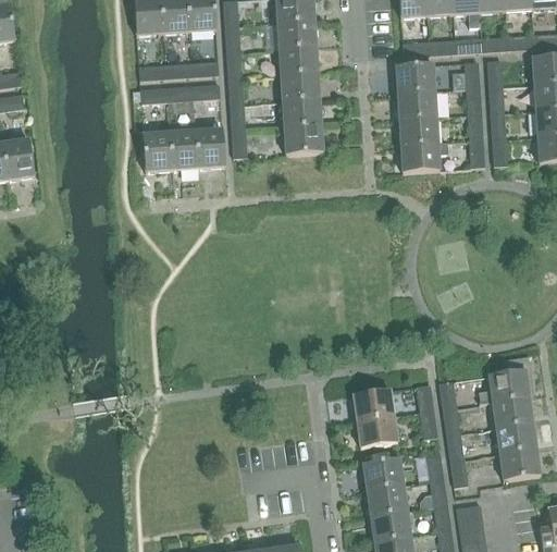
[(0,43),(14,41),(9,3),(8,0),(0,0),(0,43)]
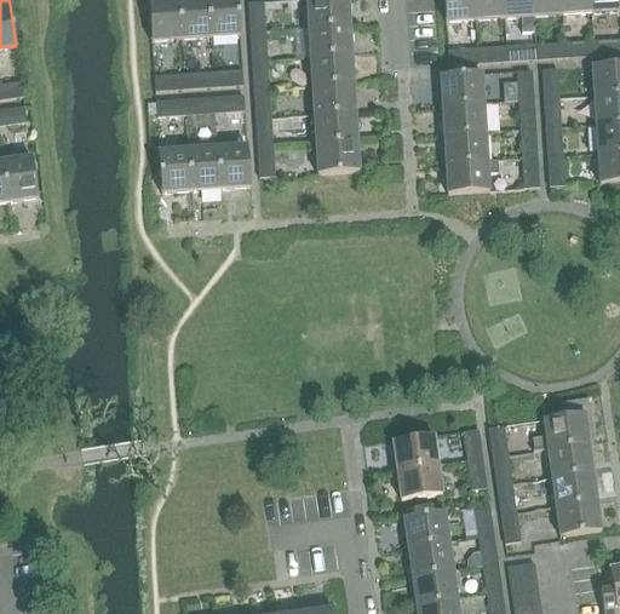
[(150,0),(153,39),(182,38),(179,0),(150,0)]
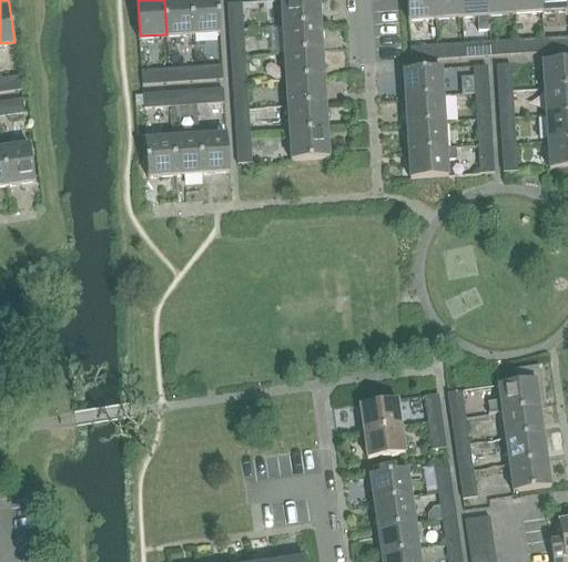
[(164,0),(166,34),(193,32),(191,0),(164,0)]
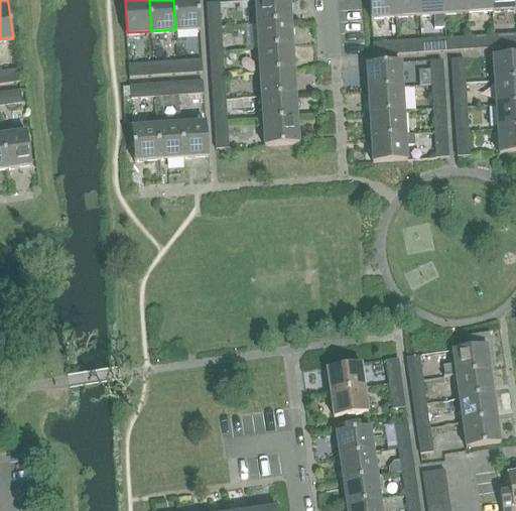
[(173,0),(175,29),(200,28),(198,0),(173,0)]
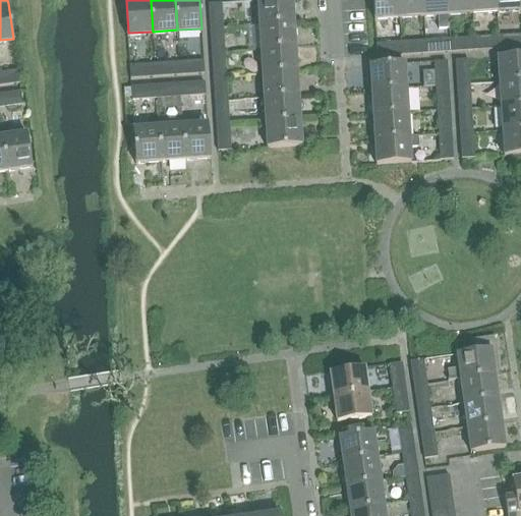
[(209,1),(210,16),(223,15),(222,0),(209,1)]
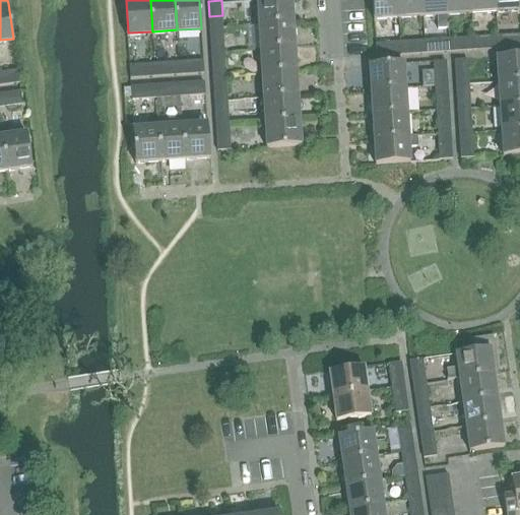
[(257,0),(259,22),(294,19),(291,0),(257,0)]
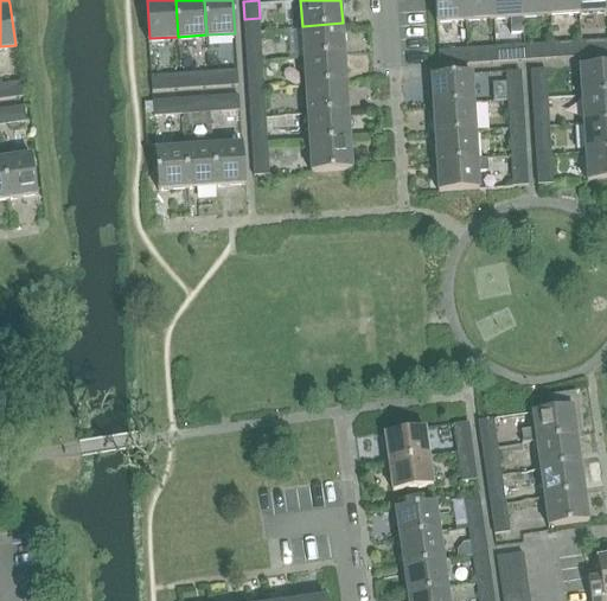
[(465,18),(462,0),(434,0),(436,20),(465,18)]
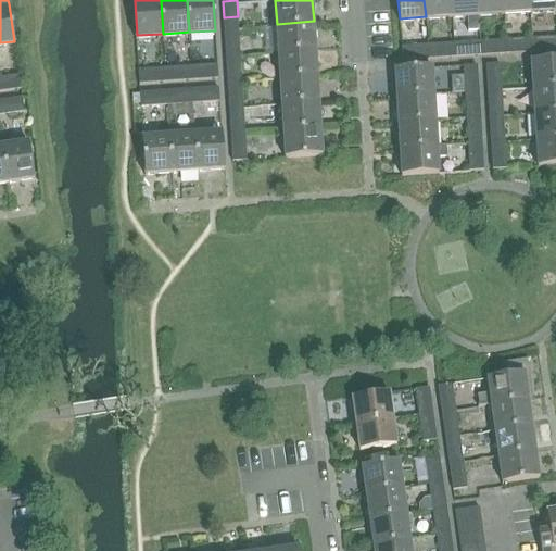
[(452,15),(451,0),(424,0),(426,16),(452,15)]
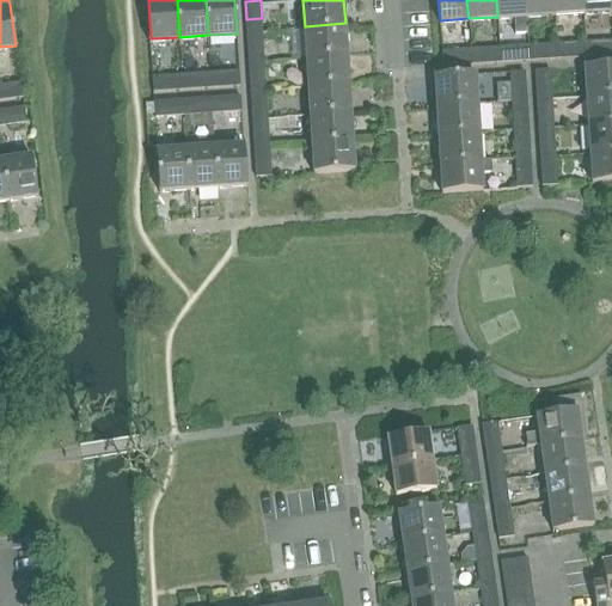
[(526,14),(525,0),(496,0),(497,17),(526,14)]
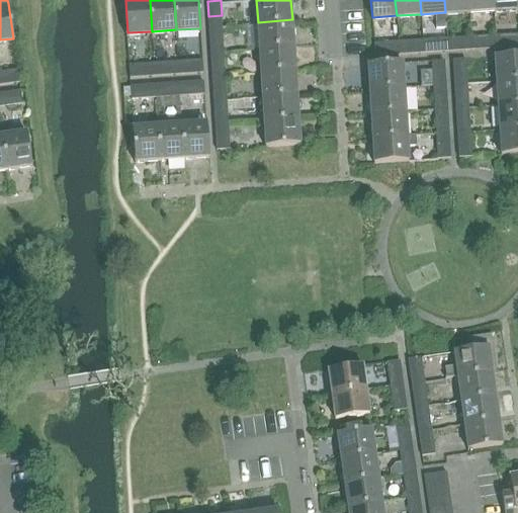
[(444,0),(445,12),(470,10),(469,0),(444,0)]
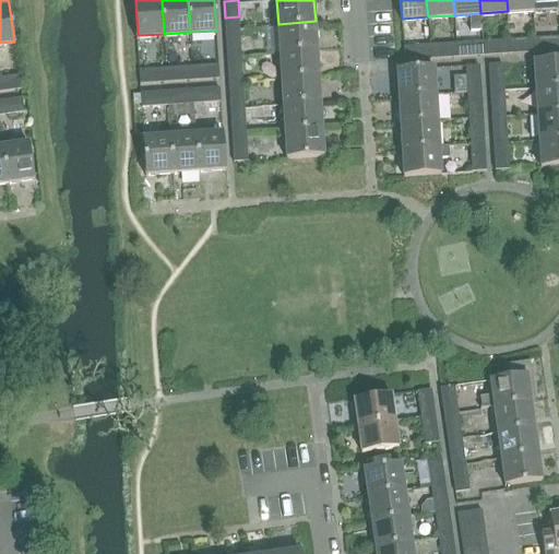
[(534,10),(533,0),(507,0),(508,11),(534,10)]
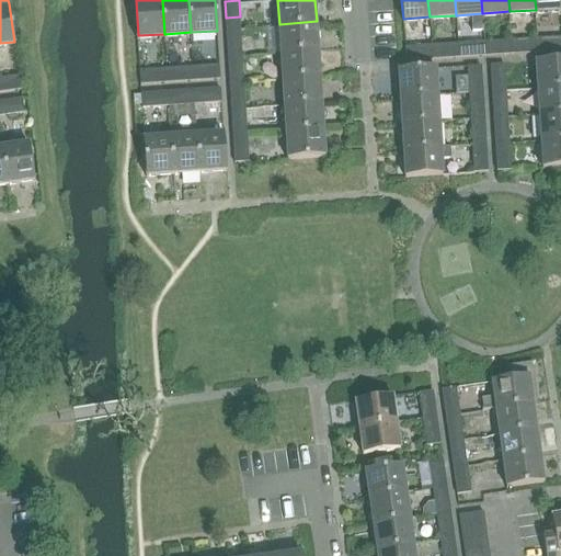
[(535,0),(536,10),(560,8),(560,0),(535,0)]
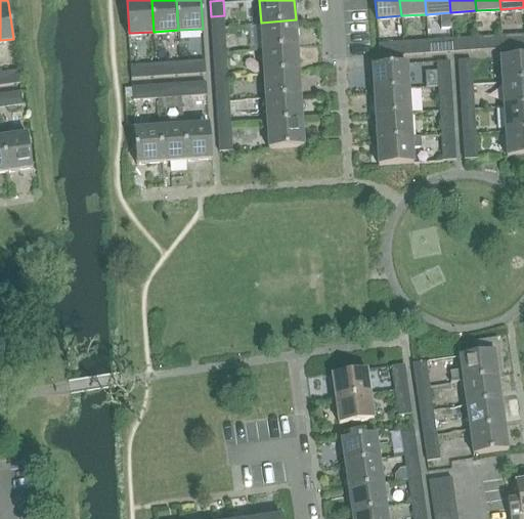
[(261,23),(262,47),(297,45),(296,19),(261,23)]
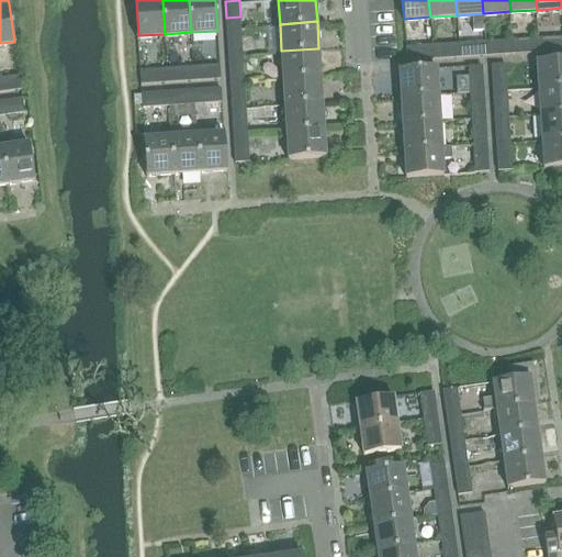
[(227,44),(242,43),(240,26),(226,28),(227,44)]
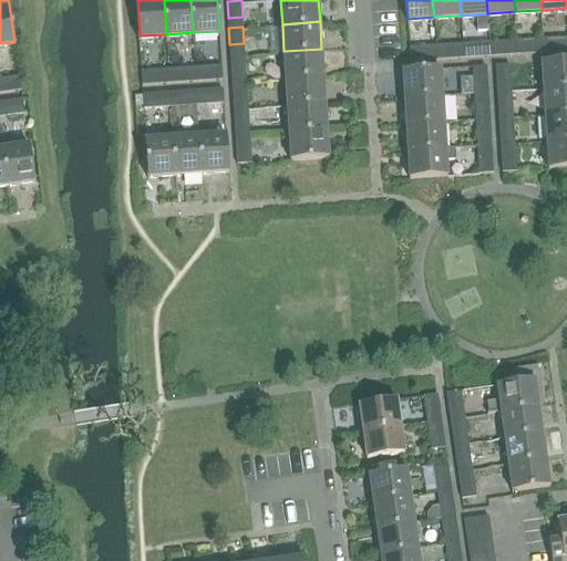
[(560,49),(560,34),(543,35),(544,50),(560,49)]
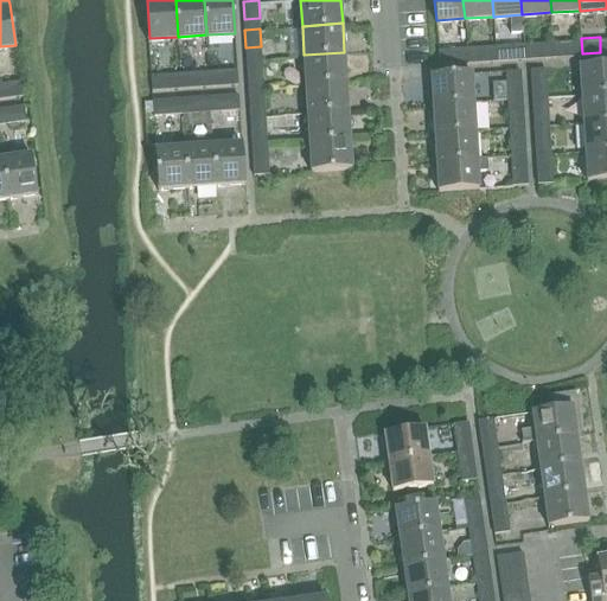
[(572,53),(570,38),(553,39),(554,55),(572,53)]
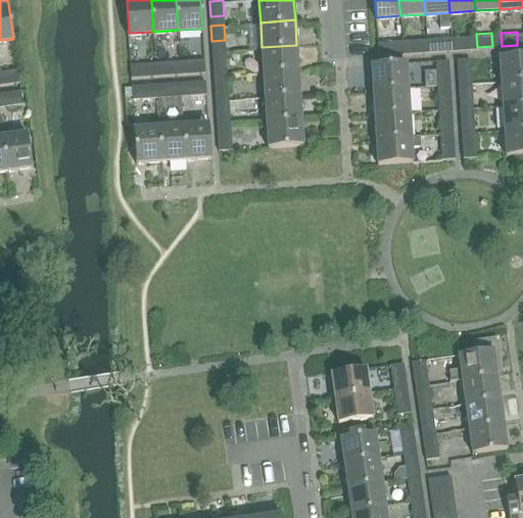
[(468,48),(467,35),(452,36),(453,49),(468,48)]
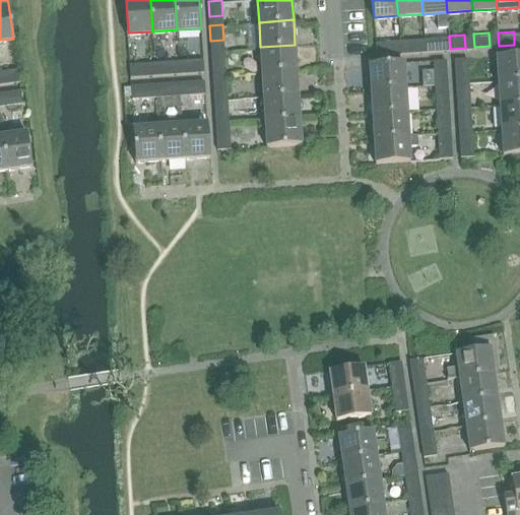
[(441,49),(440,36),(425,37),(426,50),(441,49)]
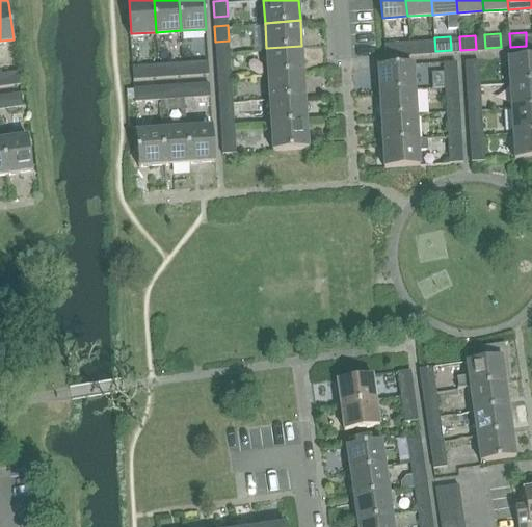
[(426,52),(425,38),(409,40),(409,53),(426,52)]
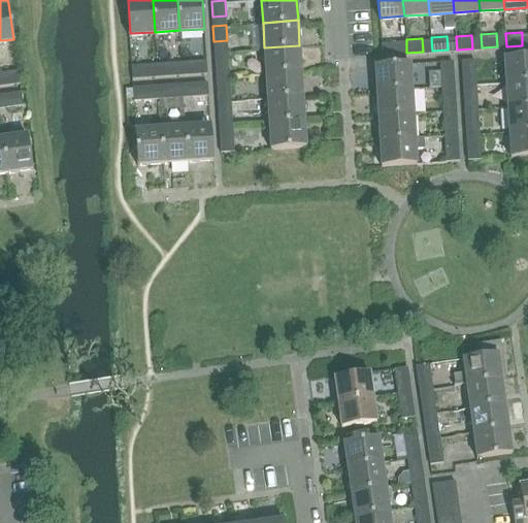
[(398,54),(397,40),(382,41),(383,55),(398,54)]
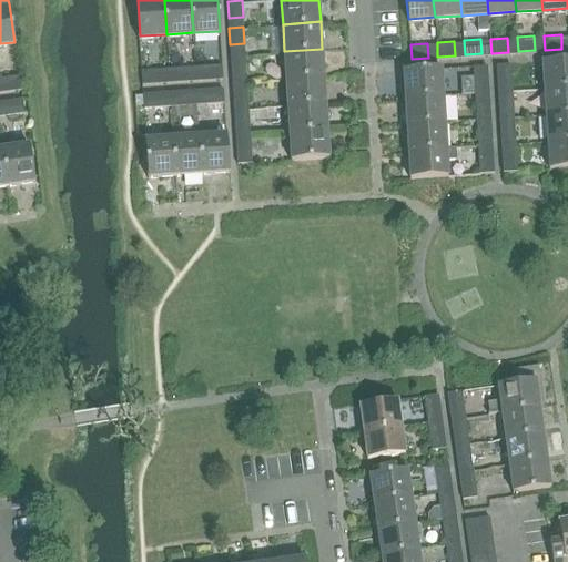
[(284,51),(286,78),(324,75),(322,49),(284,51)]
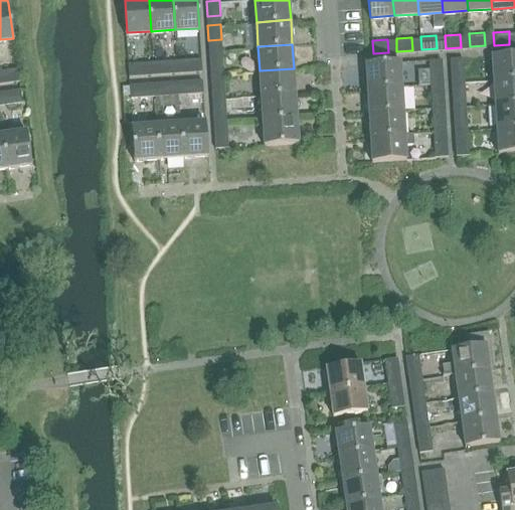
[(210,64),(223,64),(222,48),(209,49),(210,64)]
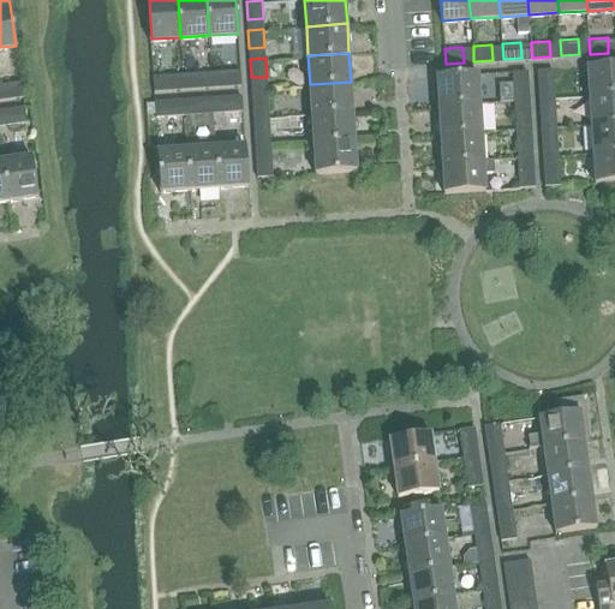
[(614,63),(586,65),(589,94),(614,91),(614,63)]
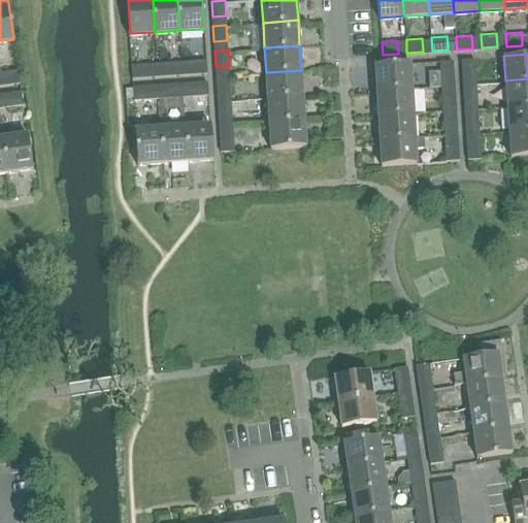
[(462,74),(475,74),(474,57),(461,58),(462,74)]
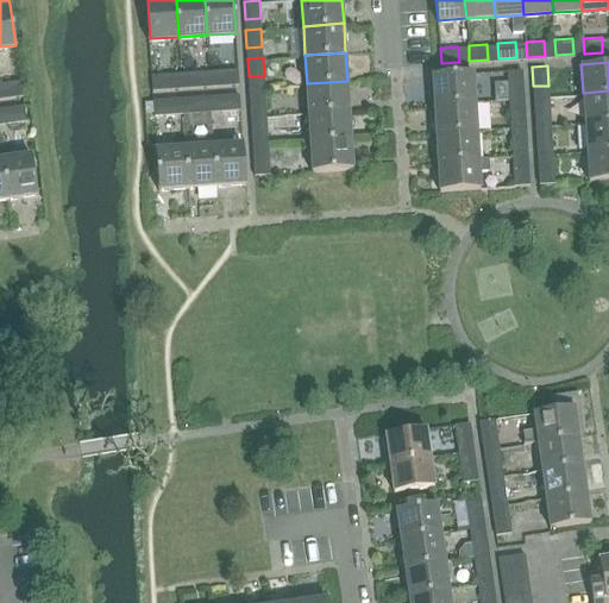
[(209,69),(211,85),(228,83),(227,68),(209,69)]
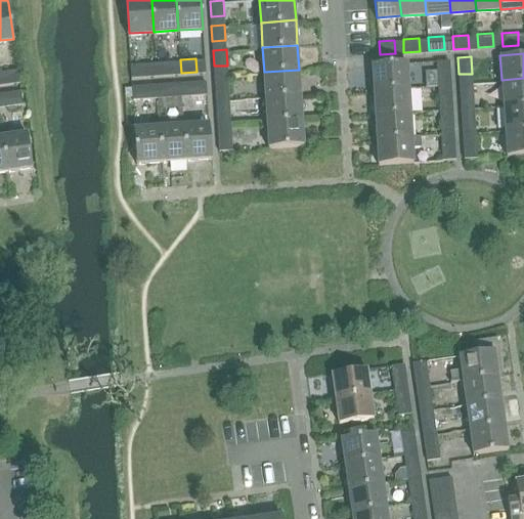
[(156,60),(157,74),(172,73),(171,59),(156,60)]
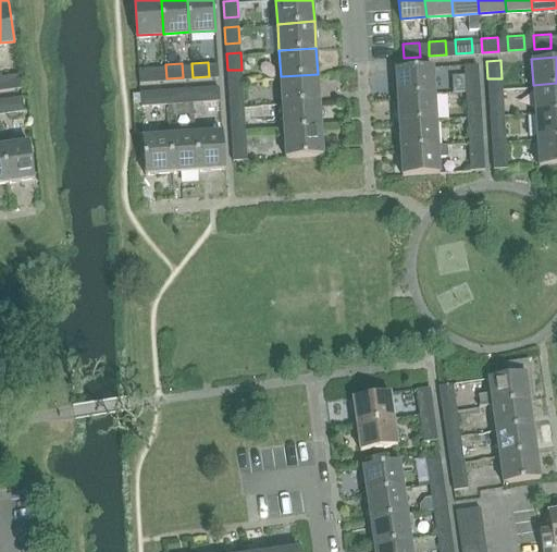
[(157,80),(156,65),(139,66),(140,81),(157,80)]
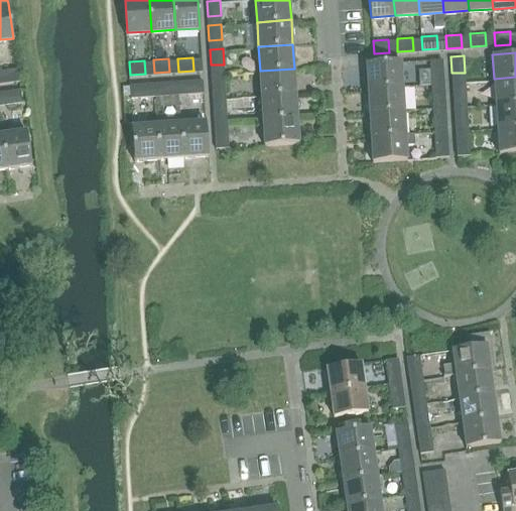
[(367,62),(368,87),(402,85),(401,60),(367,62)]
